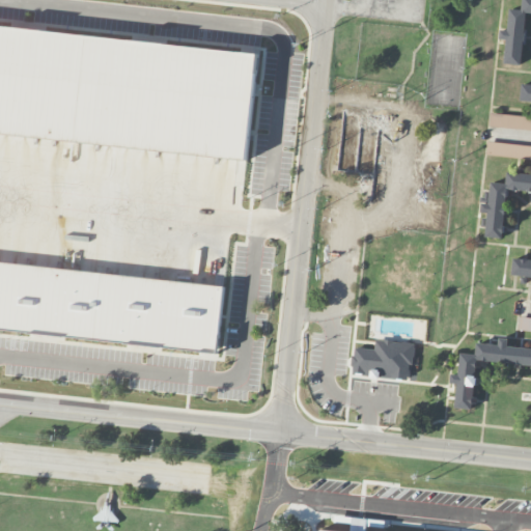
[(526,14),(530,14),(530,0),(523,0),(522,10),(510,9),(508,31),(501,30),(500,39),(507,39),(504,64),(521,65),(526,14)]
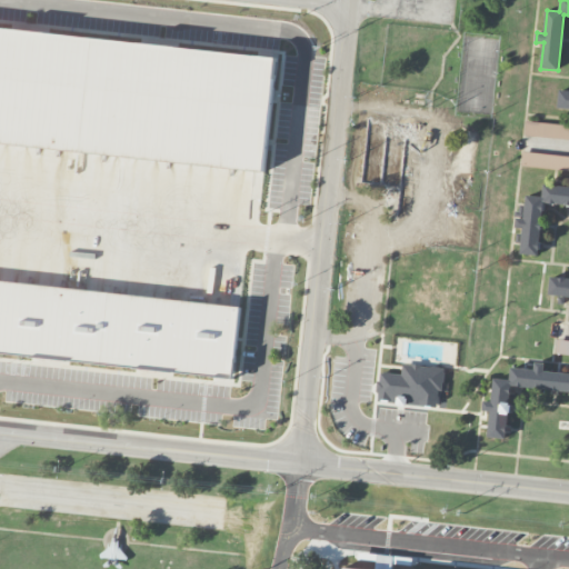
[(0,25),(277,53),(265,169),(0,141),(0,25)]
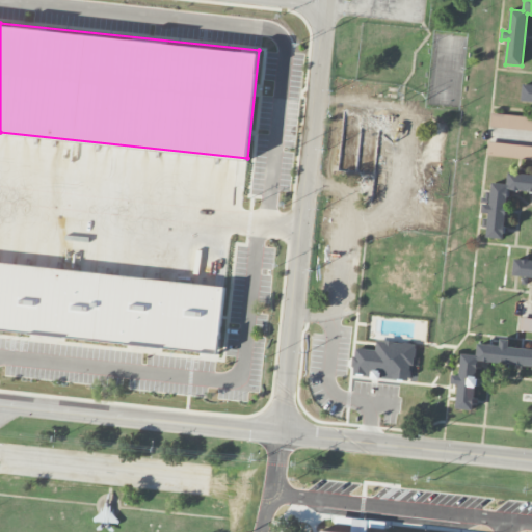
[(522,101),(531,102),(531,85),(524,84),(522,101)]
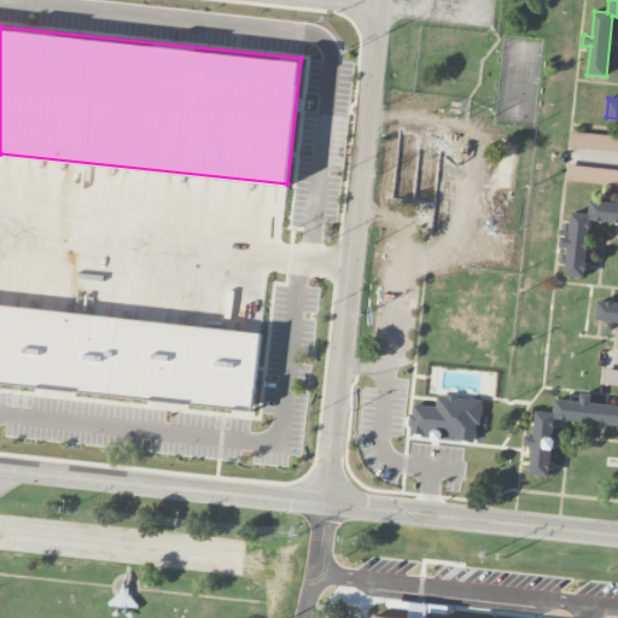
[(474,242),(425,235),(429,203),(391,199),(400,128),(485,138),(474,242)]
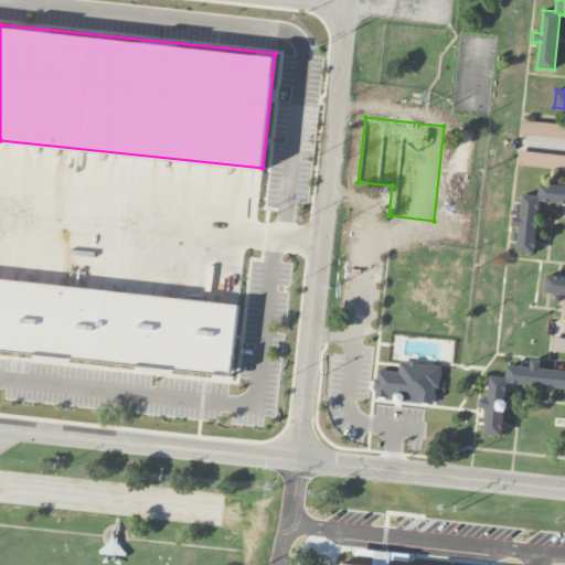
[(564,125),(522,120),(520,134),(564,139),(564,125)]
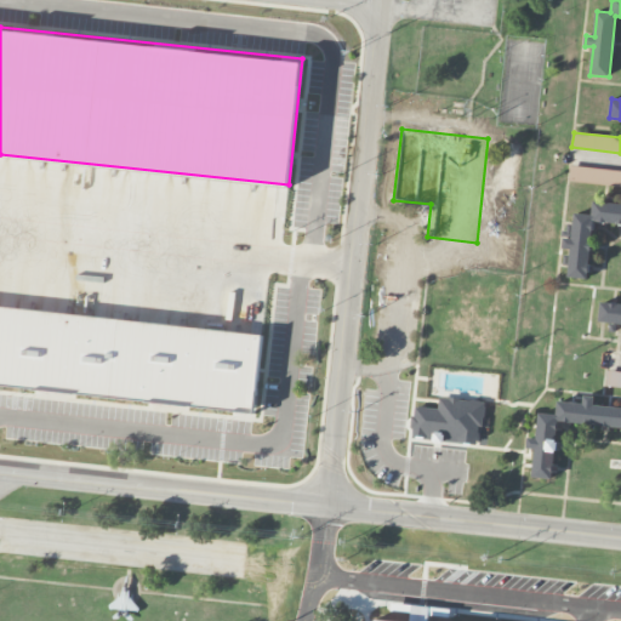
[(501,188),(506,144),(519,146),(514,189),(501,188)]
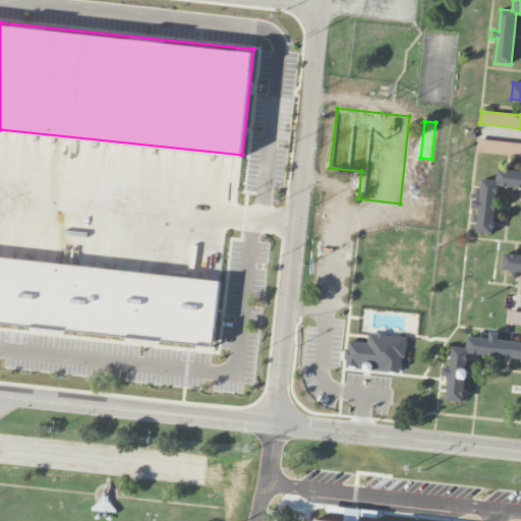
[(477,152),(520,157),(520,143),(478,139),(477,152)]
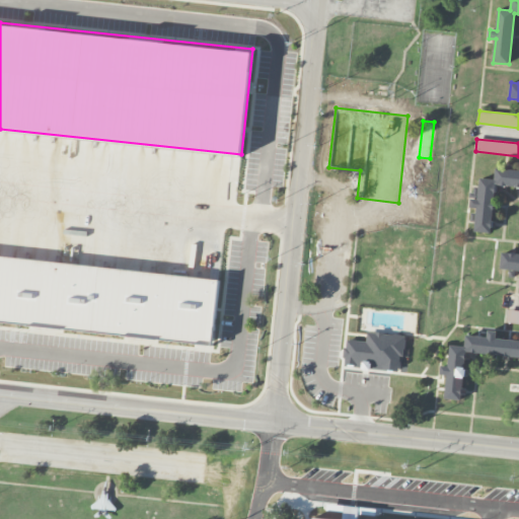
[(496,186),(518,188),(518,170),(496,169),(495,179),(480,178),(478,200),(471,199),(470,208),(477,209),(475,231),(491,233),(496,186)]
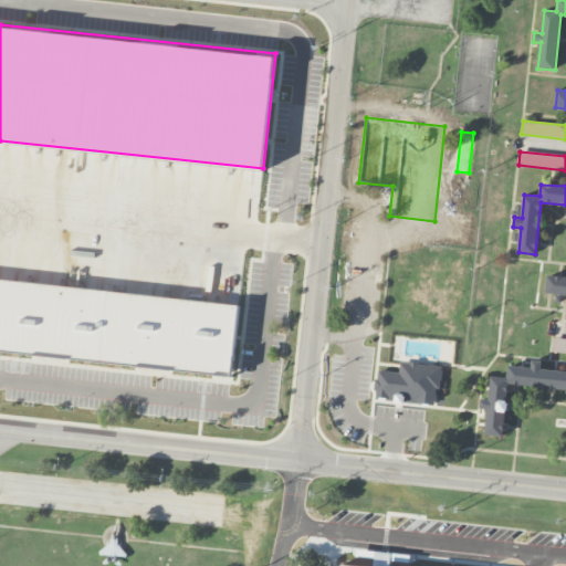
[(546,294),(565,295),(565,278),(548,276),(546,294)]
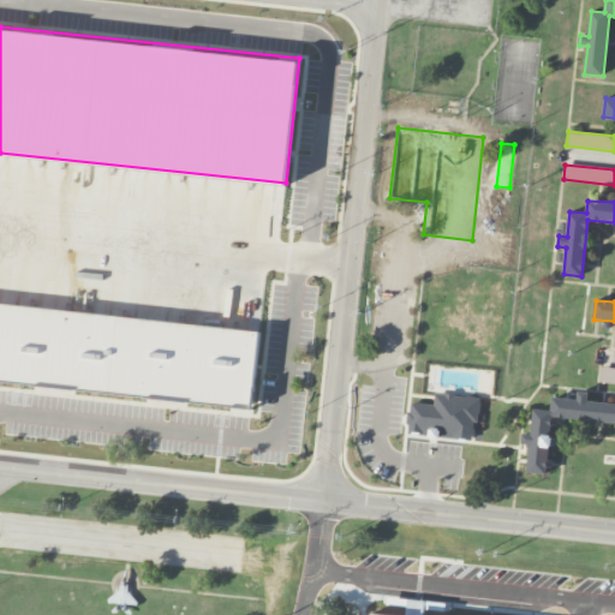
[(0,303),(260,333),(251,410),(0,381),(0,303)]
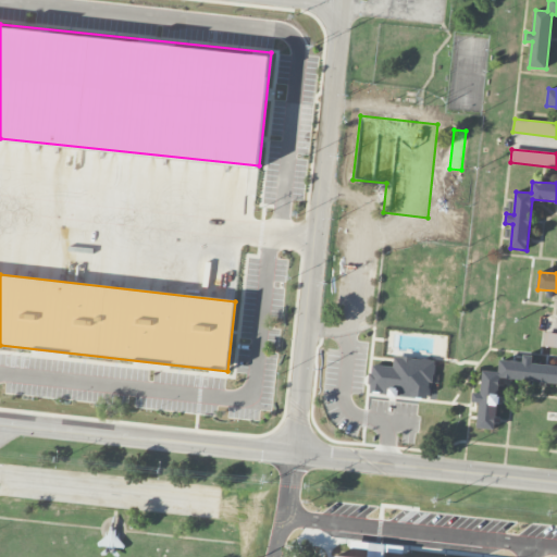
[(544,348),(556,348),(556,334),(544,333),(544,348)]
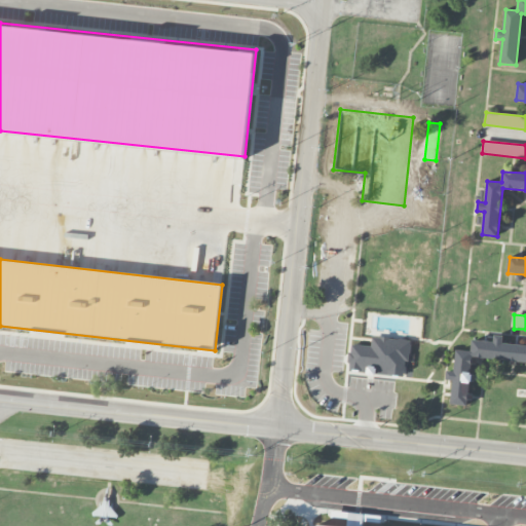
[(473,358),(525,362),(525,345),(502,343),(503,336),(494,335),(493,342),(473,340),(472,351),(456,350),(454,371),(448,371),(447,379),(453,380),(451,404),(467,406),(473,358)]
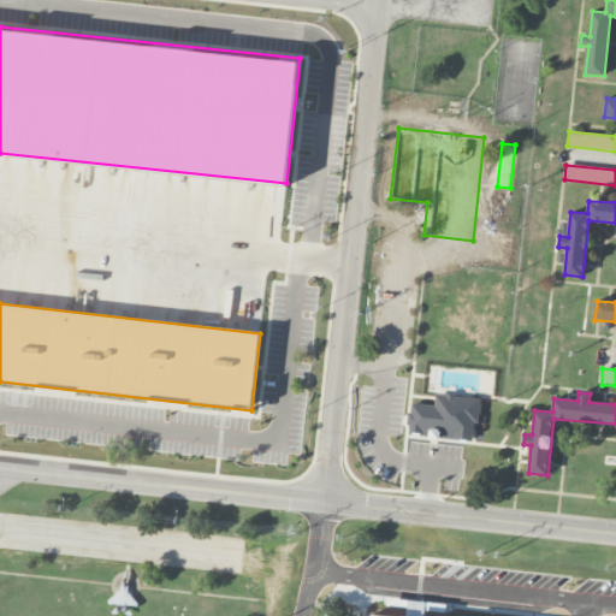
[(478,397),(436,396),(436,404),(409,404),(409,437),(477,438),(478,397)]
